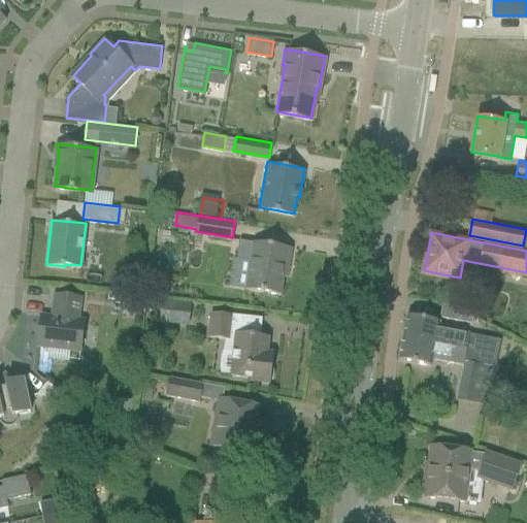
[(250,259),(249,267),(245,287),(281,293),(285,266),(289,267),(292,246),(253,239),(253,240),(239,238),(236,257),(250,259)]
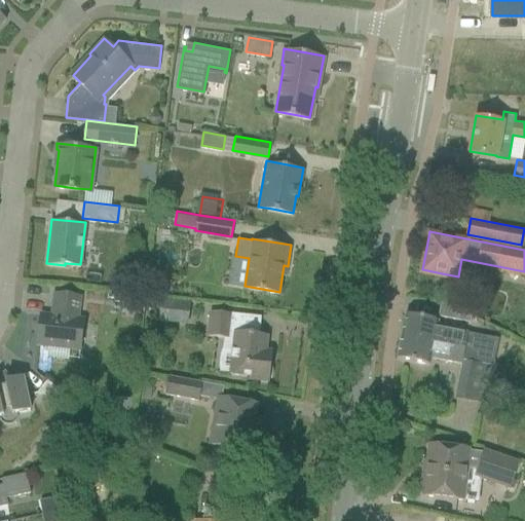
[(149,292),(166,294),(169,273),(151,271),(149,292)]
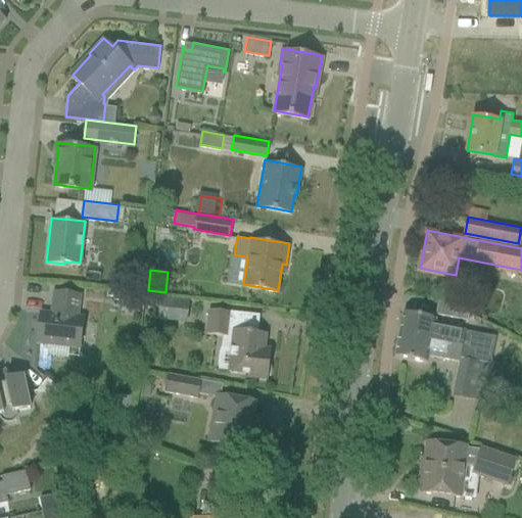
[(40,310),(37,340),(80,345),(83,315),(78,314),(80,292),(54,289),(51,311),(40,310)]
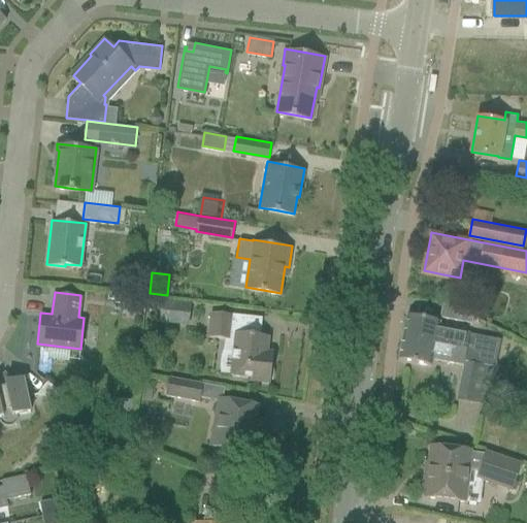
[(124,313),(139,315),(142,297),(127,294),(124,313)]
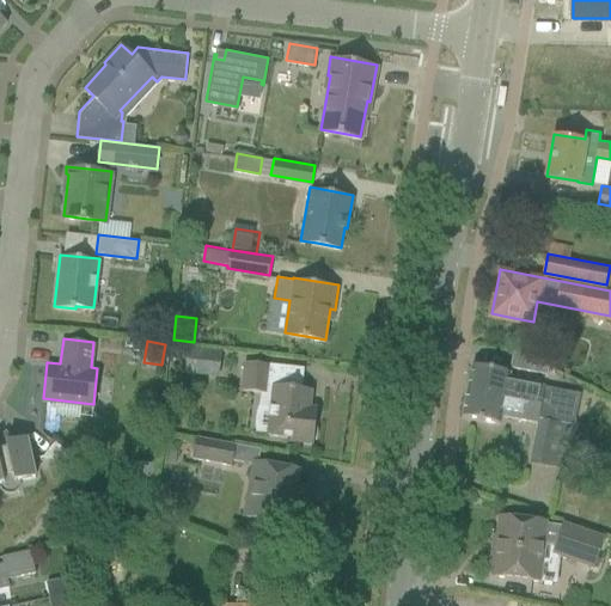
[(185,372),(219,374),(221,349),(188,346),(185,372)]
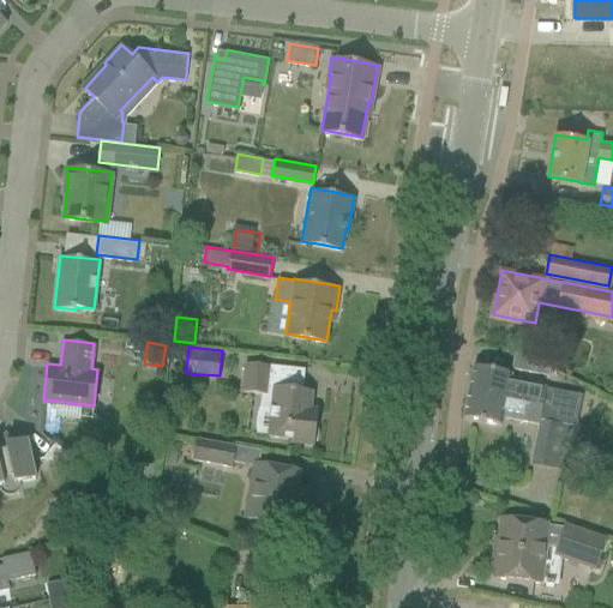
[(515,350),(511,367),(550,374),(553,357),(515,350)]
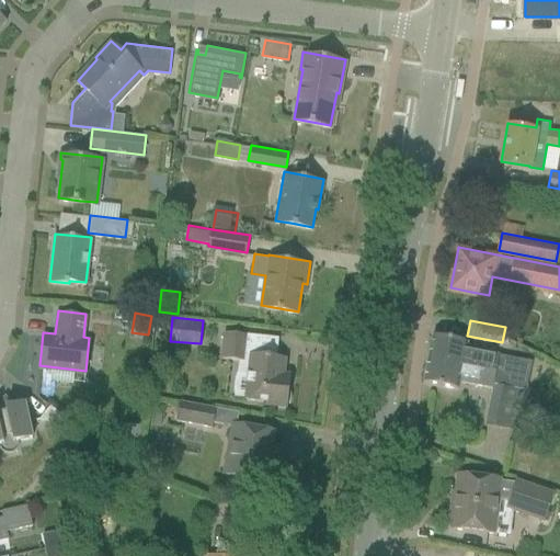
[(223,330),(220,355),(251,359),(247,397),(264,399),(264,403),(287,405),(289,383),(282,382),(285,356),(271,354),(271,351),(252,349),(254,333),(223,330)]
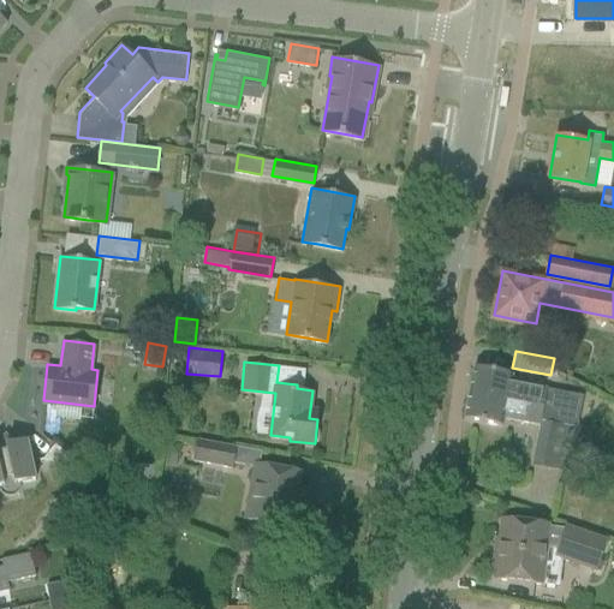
[(475,365),(470,390),(543,405),(542,416),(577,423),(583,394),(511,382),(512,372),(475,365)]
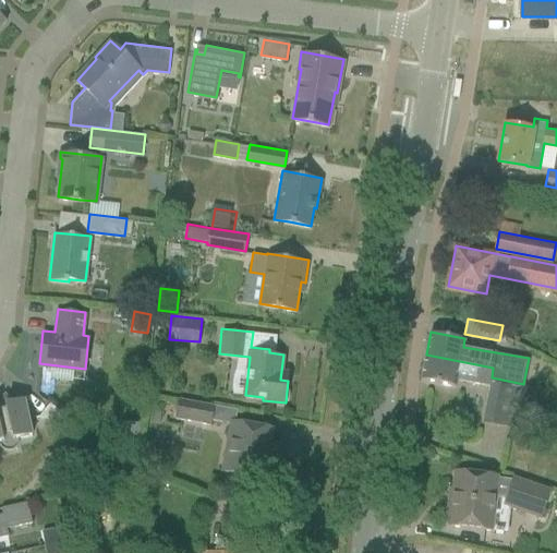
[(493,368),(426,355),(421,379),(456,385),(457,377),(491,383),(492,377),(493,368)]
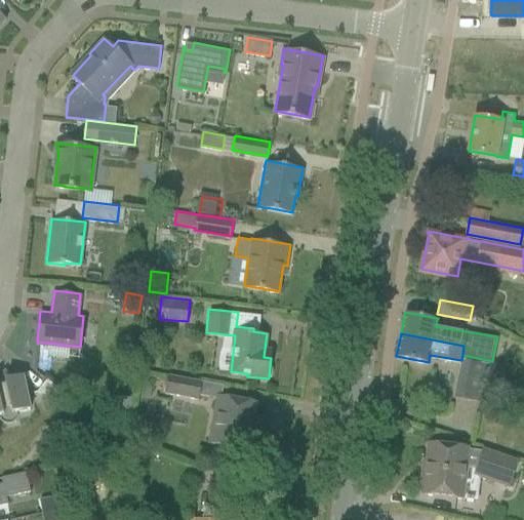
[(462,355),(461,360),(456,388),(490,394),(496,362),(492,361),(462,355)]
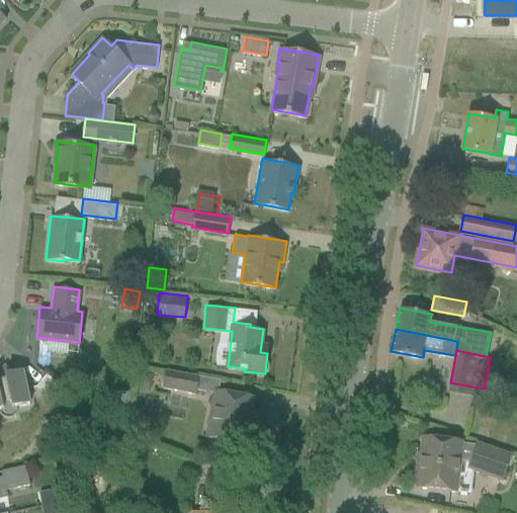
[(0,408),(29,402),(22,368),(12,371),(5,362),(0,365),(0,408)]
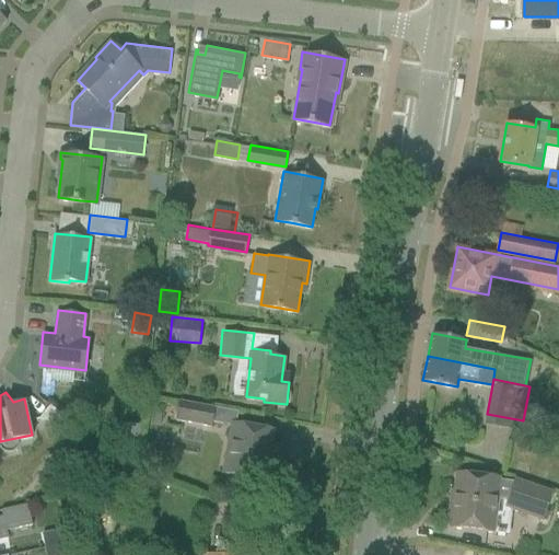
[(179,397),(176,417),(211,424),(214,404),(179,397)]
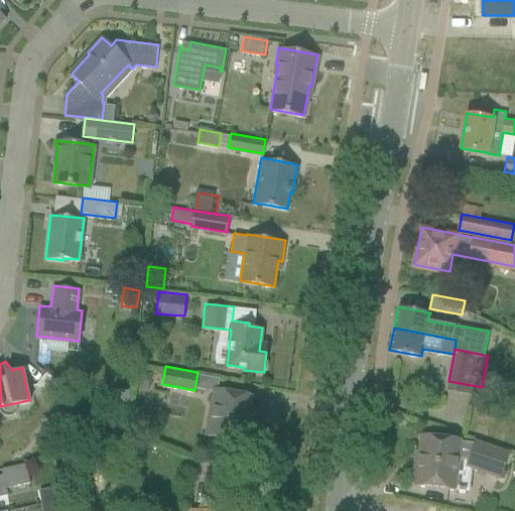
[(206,433),(229,437),(249,440),(253,416),(249,415),(252,394),(214,387),(206,433)]
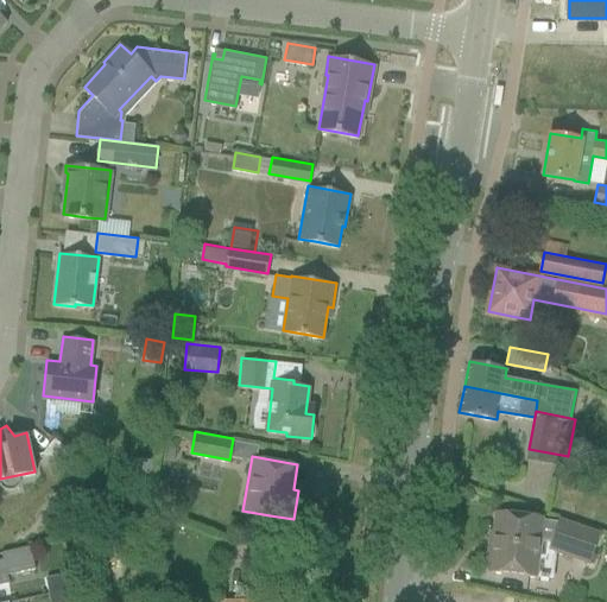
[(130,457),(127,477),(151,486),(155,460),(130,457)]
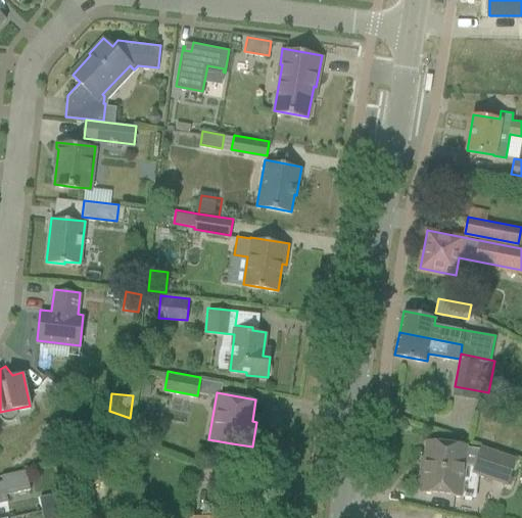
[(421,490),(441,492),(462,496),(466,463),(474,463),(471,471),(507,483),(517,456),(481,443),(480,445),(468,444),(427,439),(423,470),(420,470),(418,484),(422,484),(421,490)]
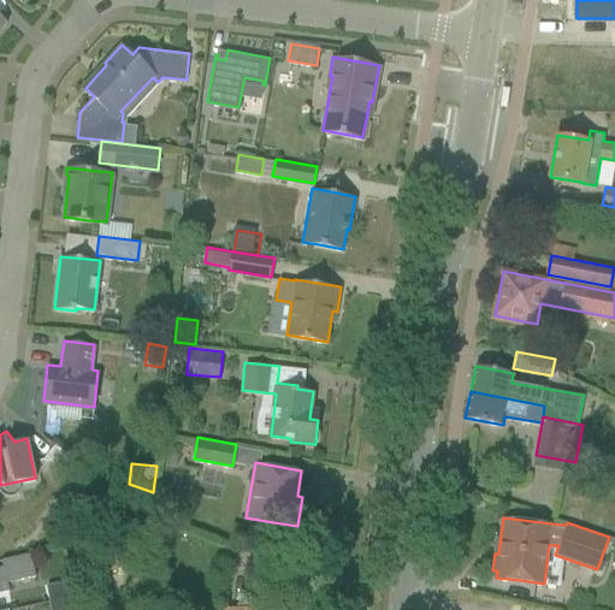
[(0,566),(0,590),(10,588),(7,580),(36,574),(31,551),(1,558),(3,566),(0,566)]
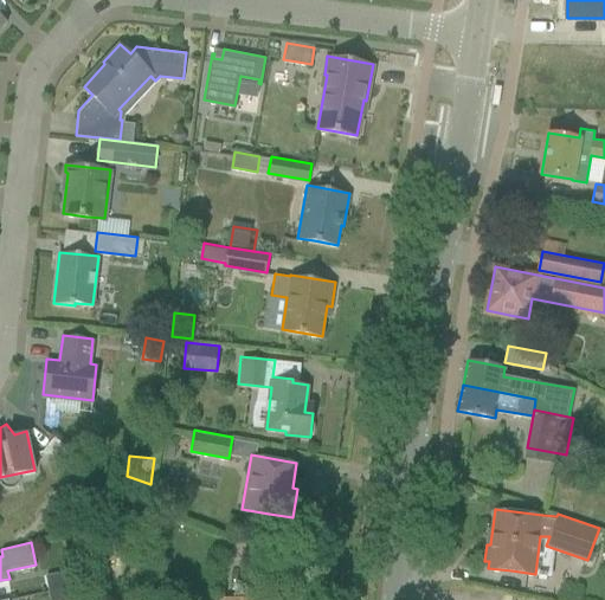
[(47,587),(49,599),(68,599),(69,582),(47,587)]
